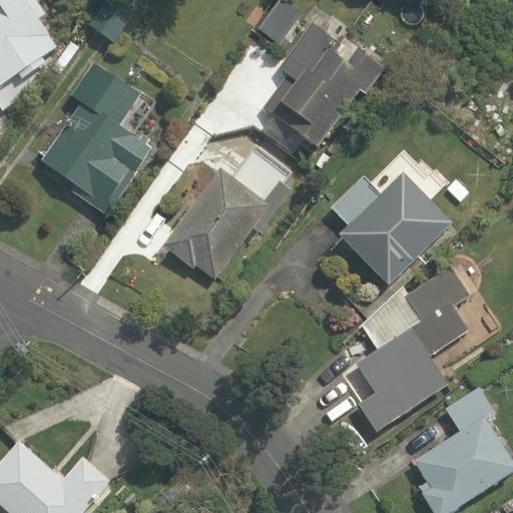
[(0,0),(0,85),(58,50),(37,16),(50,7),(46,0),(0,0)]
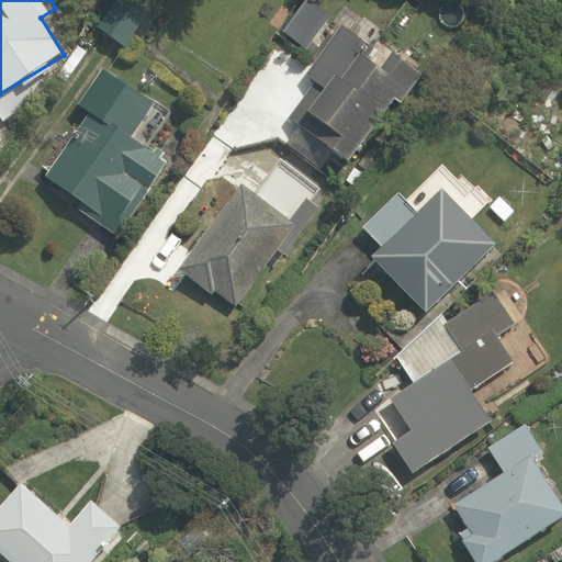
[(146,11),(131,0),(110,0),(91,27),(121,47),(146,11)]
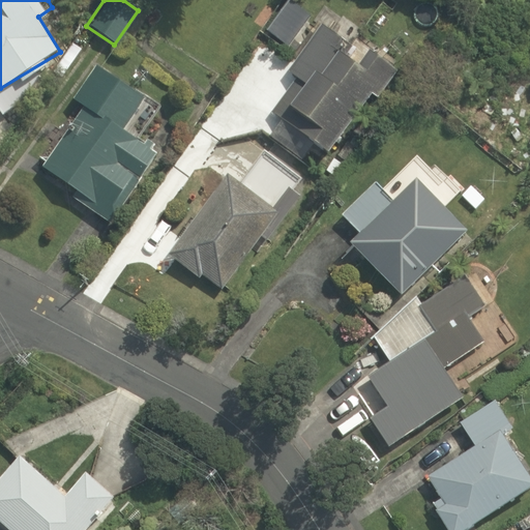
[(404,59),(323,3),(278,65),(298,79),(270,119),(331,163),(404,59)]
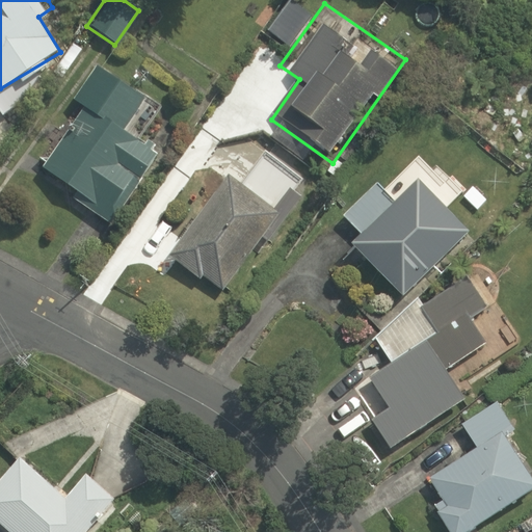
[(159,100),(94,62),(71,102),(79,106),(41,174),(72,191),(67,200),(114,225),(155,154),(121,134),(132,114),(145,123),(159,100)]
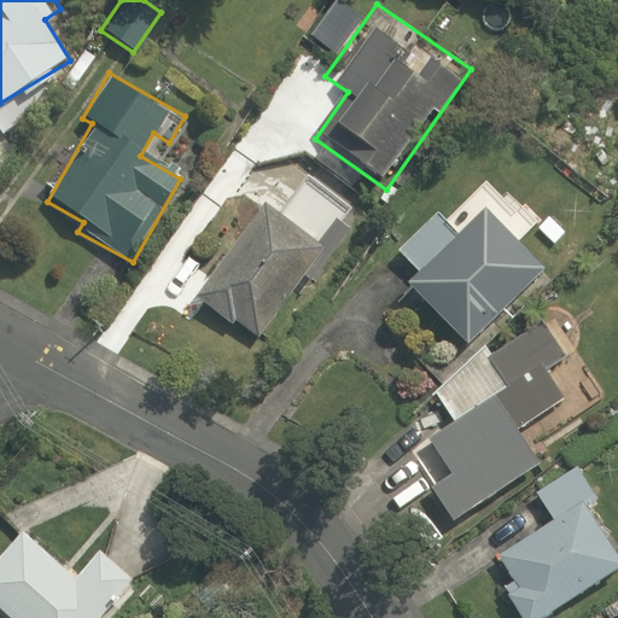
[(337,231),(284,188),(202,296),(255,337),(337,231)]
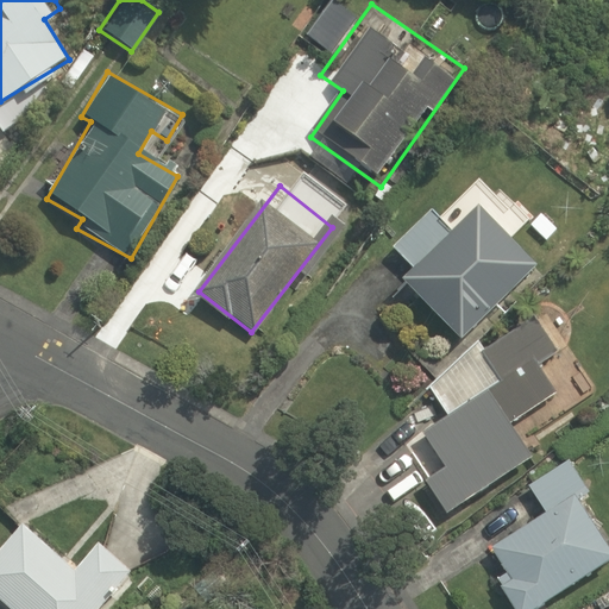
[(441,237),(419,212),(387,240),(413,270),(406,276),(456,332),(533,263),(479,202),(441,237)]
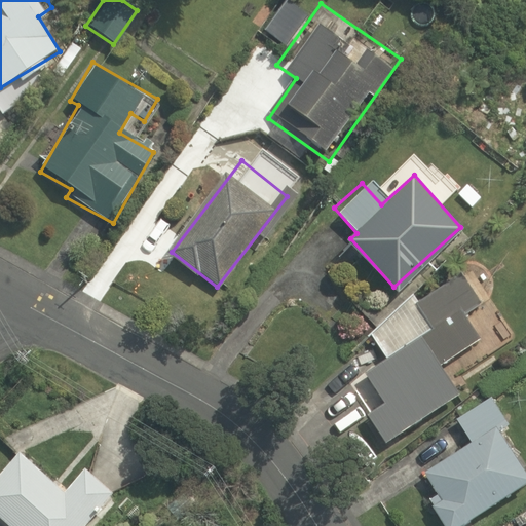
[(484,304),(457,269),(365,331),(384,360),(362,375),(382,406),(367,416),(384,444),(458,395),(439,364),(481,336),(466,315),(484,304)]
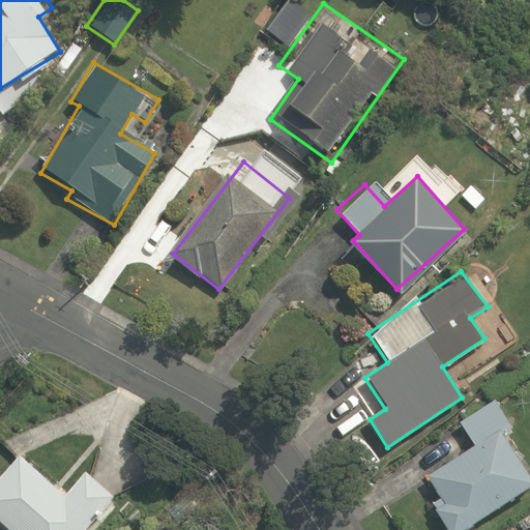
[(507,427),(488,400),(457,421),(472,443),(427,476),(443,499),(430,509),(443,529),(464,529),(529,482),(529,471),(500,431),(507,427)]
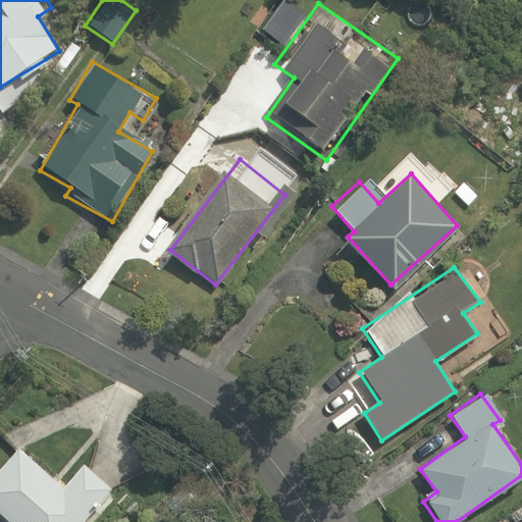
[(60,484),(17,448),(0,467),(0,521),(84,521),(111,489),(79,462),(60,484)]
